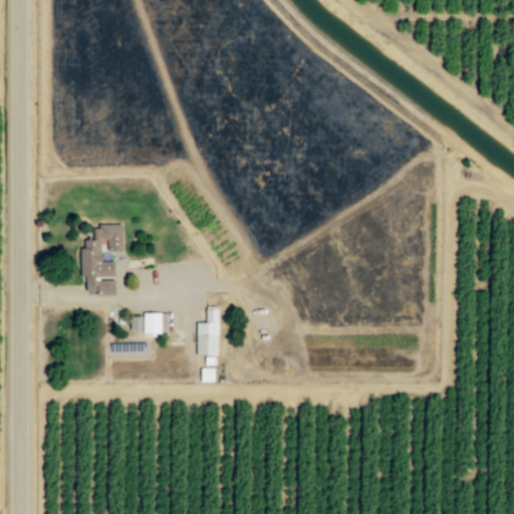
[(86,294),(116,294),(115,277),(115,261),(101,261),(101,240),(107,240),(107,250),(122,250),(122,225),(93,225),(94,239),(84,239),(85,248),(81,248),(81,276),(86,276),(86,294)]
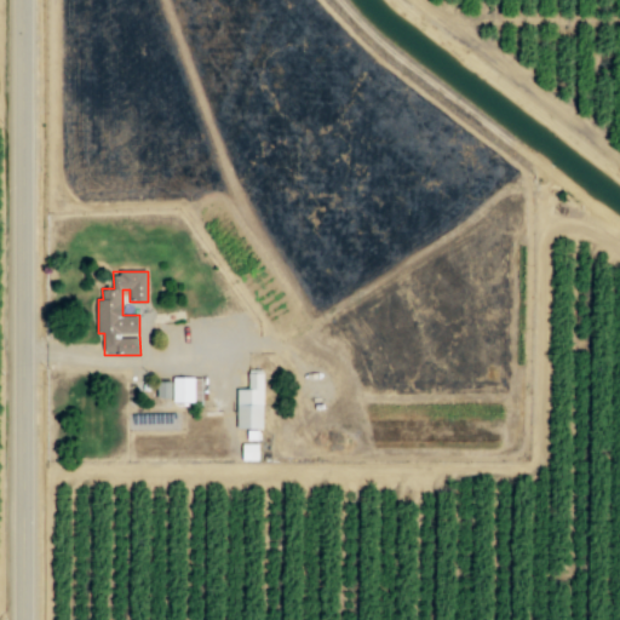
[(264,373),(248,372),(248,389),(237,389),(237,428),(264,429),(264,373)]
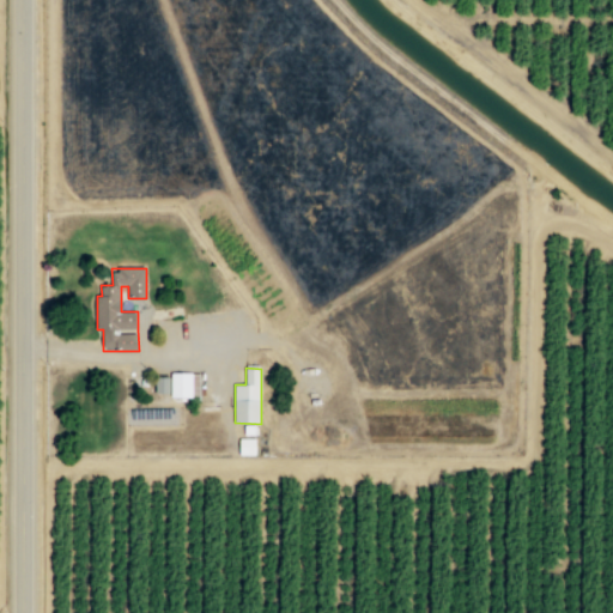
[(171,398),(202,396),(201,372),(171,372),(171,398)]
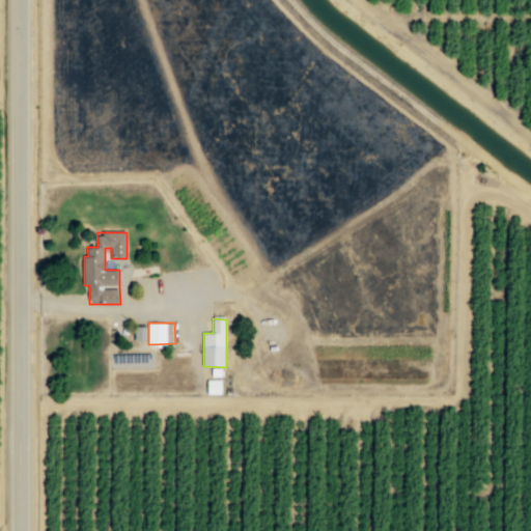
[(147,326),(136,327),(137,341),(147,341),(147,326)]
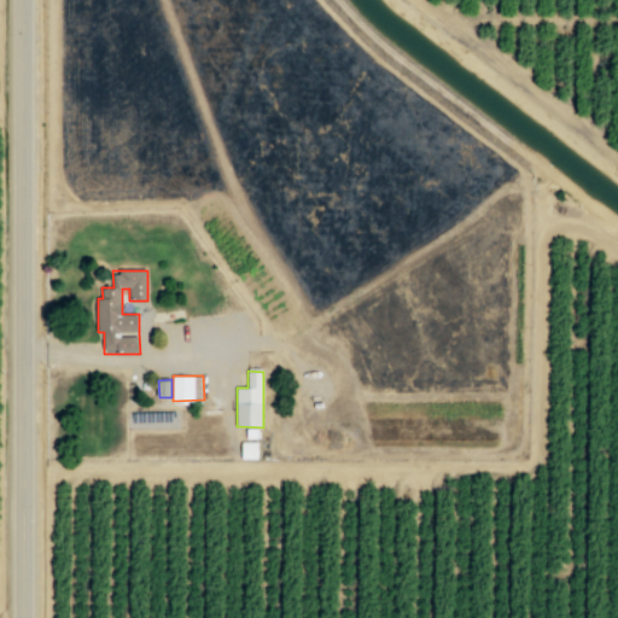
[(258,459),(258,442),(240,443),(242,459),(258,459)]
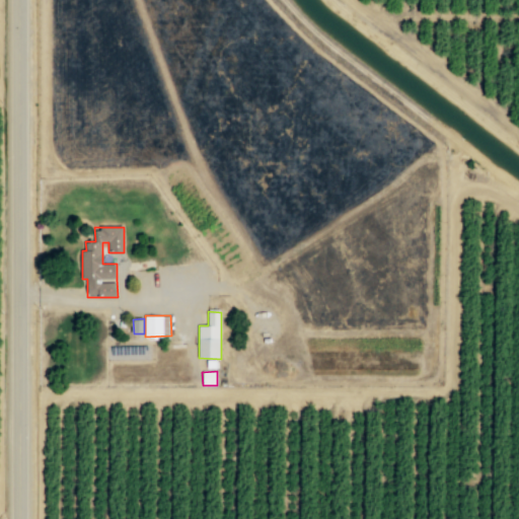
All buildings are outlined.
